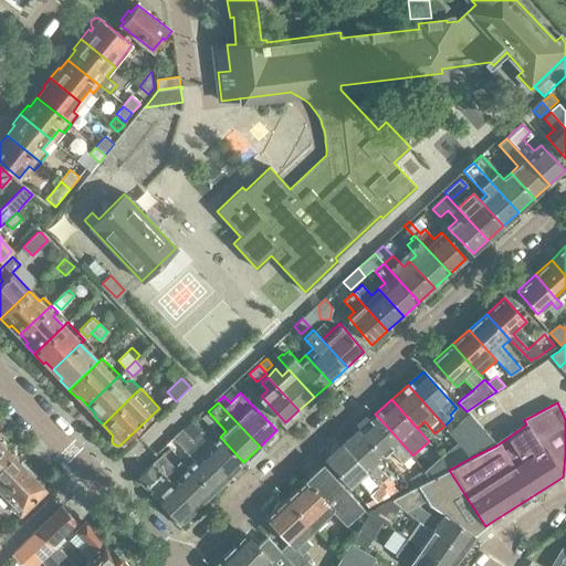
[(375,413),(359,429),(385,458),(391,451),(404,463),(412,456),(375,413)]
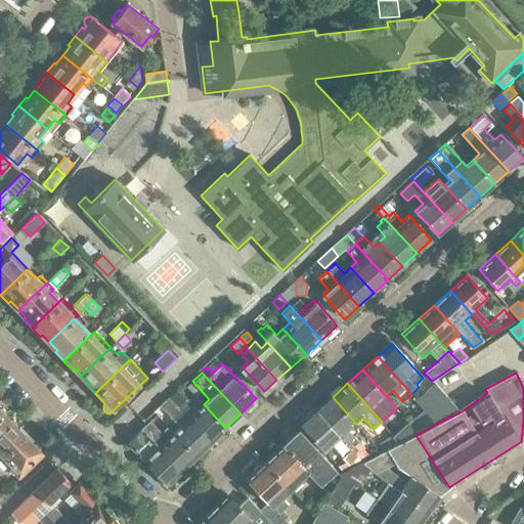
[(424,409),(436,424),(460,412),(434,383),(417,399),(423,407),(423,408),(424,409)]
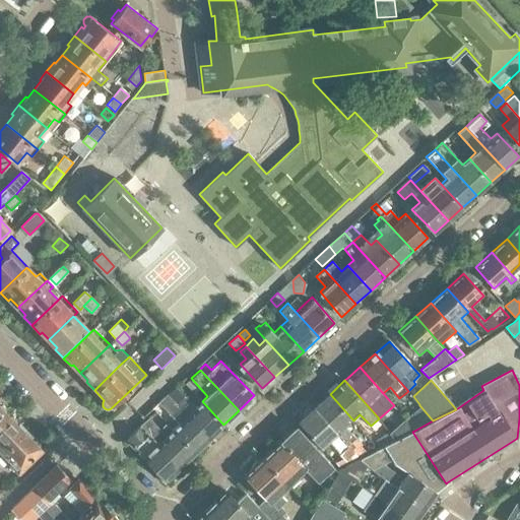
[(177,387),(169,394),(209,438),(223,425),(202,401),(196,406),(177,387)]
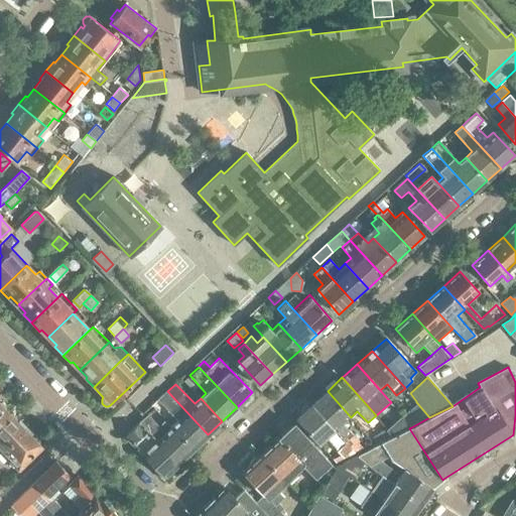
[(177,421),(171,426),(192,449),(208,434),(167,391),(157,401),(177,421)]
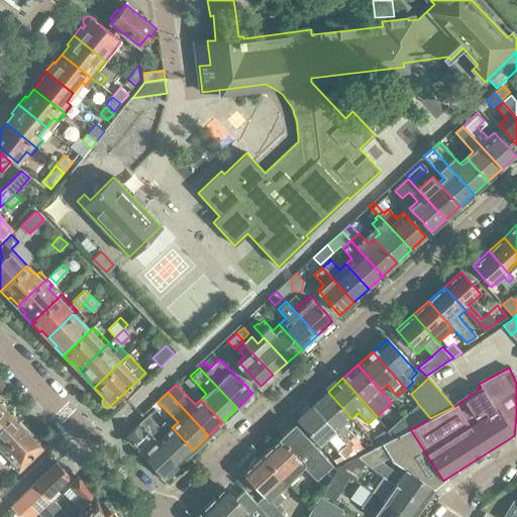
[(328,392),(312,406),(352,448),(354,446),(348,440),(356,433),(346,422),(351,418),(328,392)]
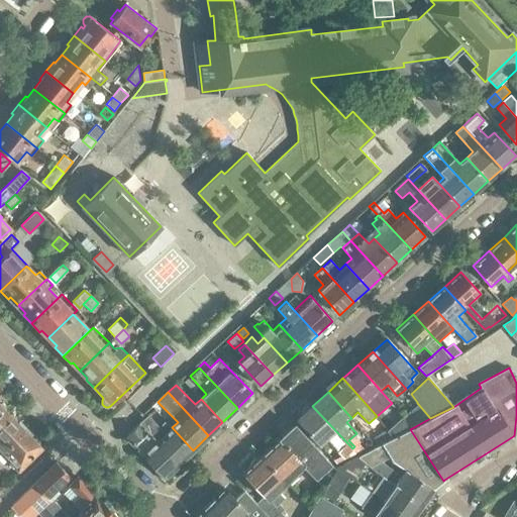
[(418,404),(403,417),(412,428),(430,418),(418,404)]
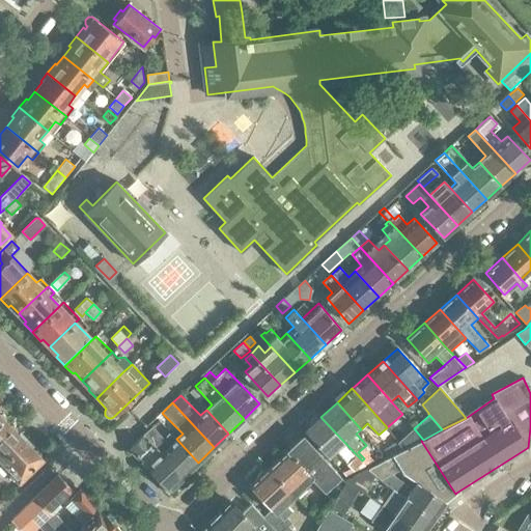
[(362,460),(320,417),(305,430),(330,458),(338,452),(353,469),(362,460)]
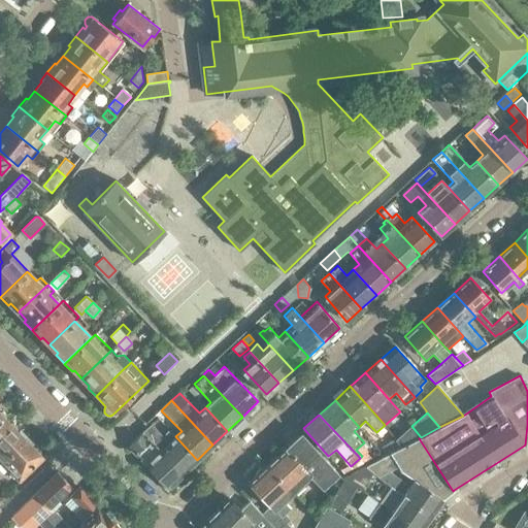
[(8,420),(0,427),(0,461),(1,462),(25,438),(18,430),(17,426),(13,423),(10,422),(8,420)]
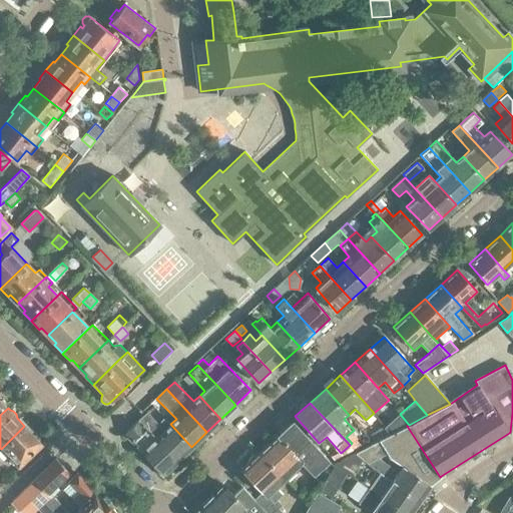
[(157,424),(146,412),(138,420),(177,460),(191,447),(170,424),(162,419),(157,424)]
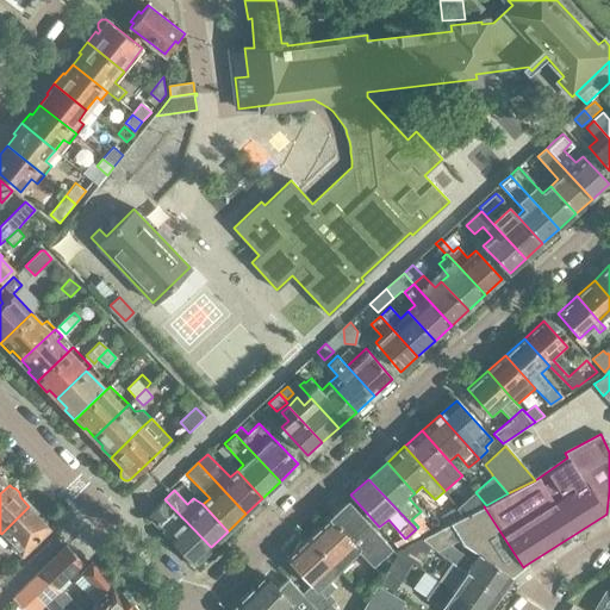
[(465,516),(484,506),(486,505),(475,492),(474,491),(455,505),(465,516)]
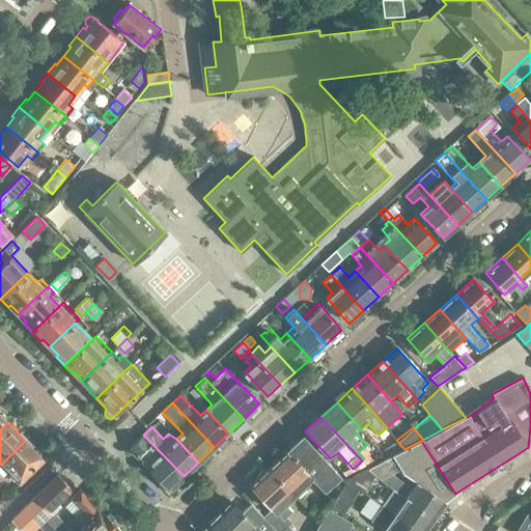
[(184,476),(143,435),(128,449),(136,457),(140,463),(156,477),(168,492),(184,476)]
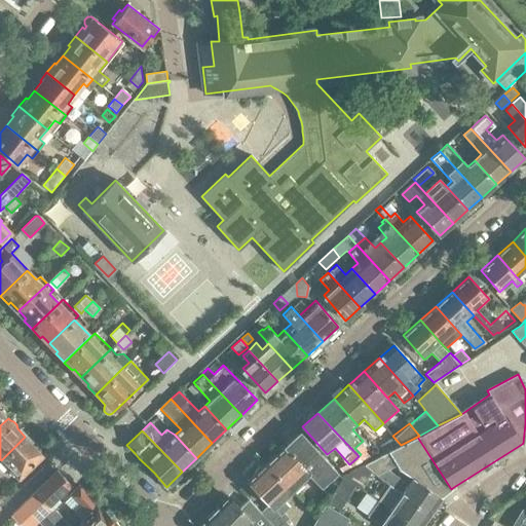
[(309,475),(330,495),(340,477),(300,433),(286,446),(285,446),(284,447),(309,475)]
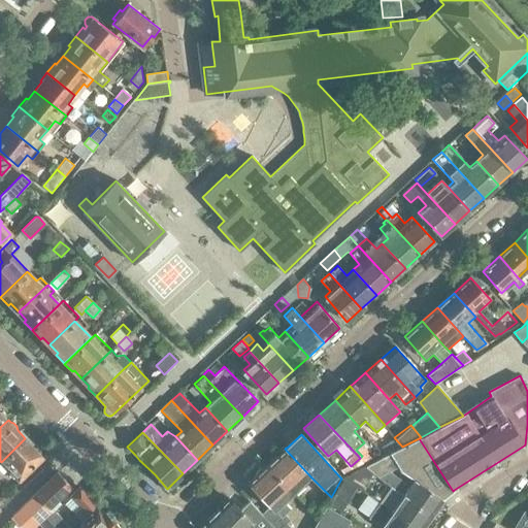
[(391,453),(402,447),(394,437),(382,447),(388,455),(391,453)]
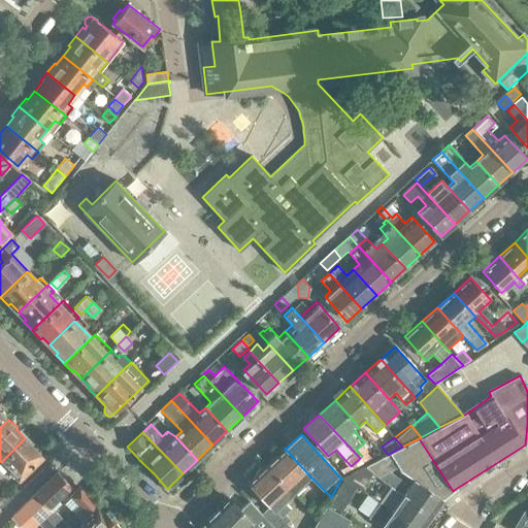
[(25,438),(1,462),(8,469),(20,481),(43,457),(40,454),(40,450),(37,447),(33,447),(25,438)]
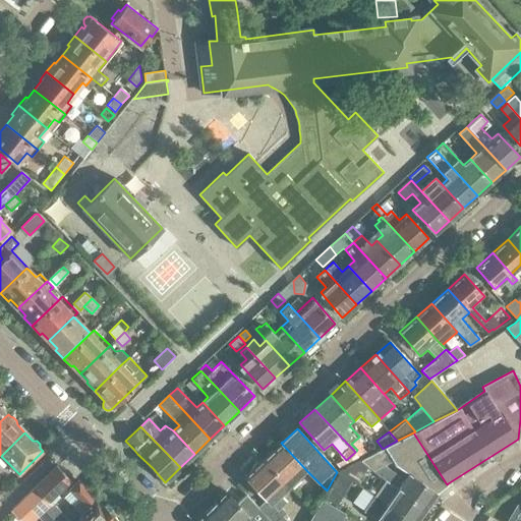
[(397,441),(386,447),(393,459),(396,464),(409,473),(438,493),(447,484),(413,432),(397,441)]
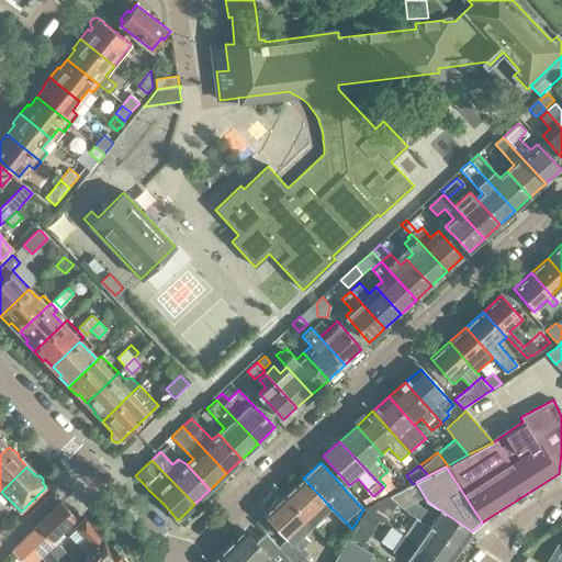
[(284,495),(283,495),(312,526),(330,507),(303,478),(295,485),(292,485),(287,491),(284,495)]
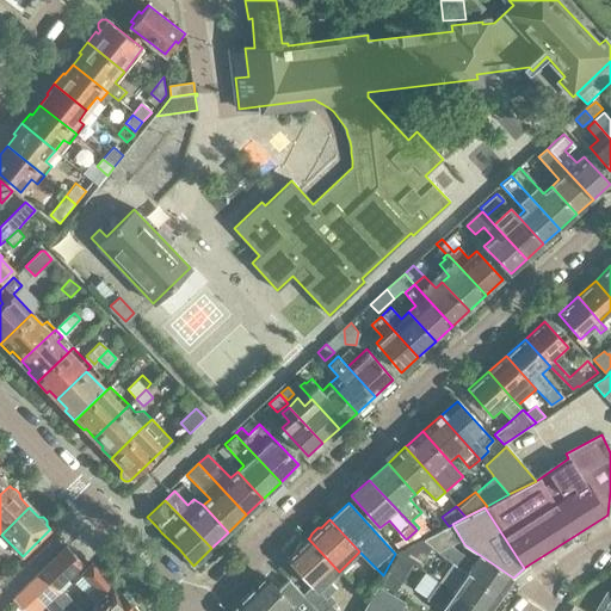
[(423,539),(431,545),(452,561),(451,562),(500,596),(513,578),(480,555),(476,560),(451,542),(461,538),(452,524),(449,526),(423,539)]
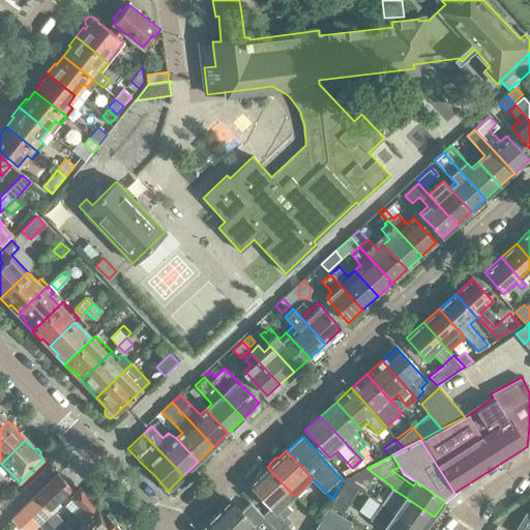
[(273,529),(293,529),(289,526),(293,521),(287,516),(292,510),(286,503),(294,496),(267,467),(265,469),(263,469),(258,474),(257,477),(248,484),(270,507),(263,514),(251,502),(249,503),(273,529)]
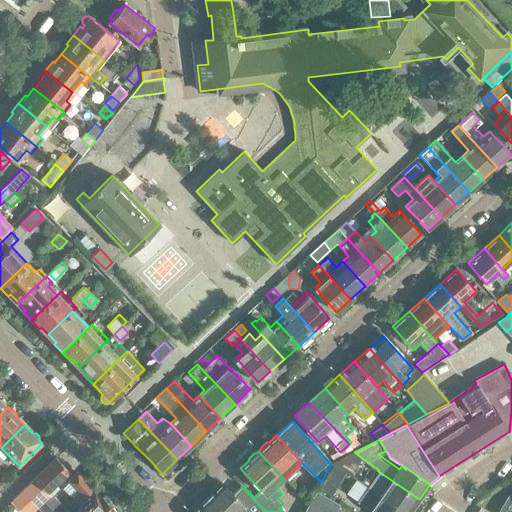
[(350,474),(361,457),(354,452),(332,463),(332,464),(342,470),(343,469),(348,473),(350,474)]
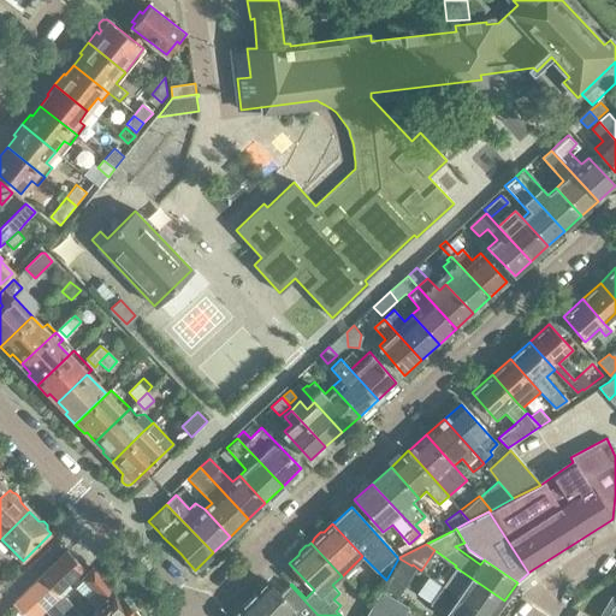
[(83,568),(66,551),(41,576),(61,598),(64,596),(73,586),(69,582),(83,568)]
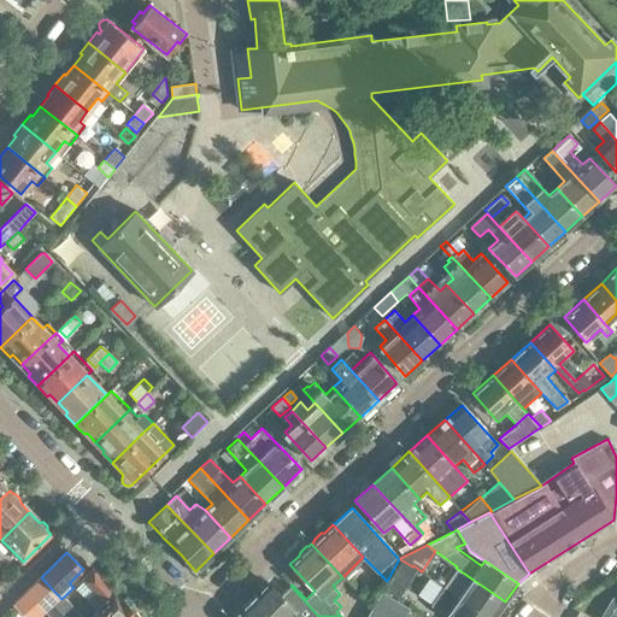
[(456,568),(444,586),(488,616),(493,616),(505,601),(456,568)]
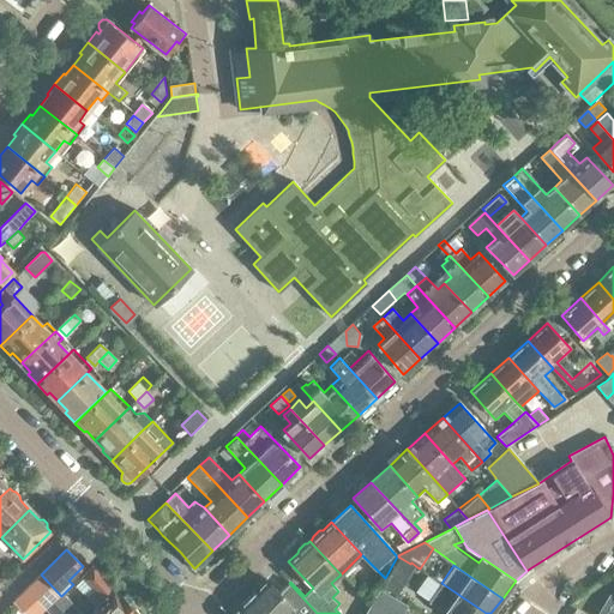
[(85,597),(97,608),(102,613),(138,613),(139,613),(122,596),(121,596),(92,566),(80,578),(82,579),(74,587),(85,597)]
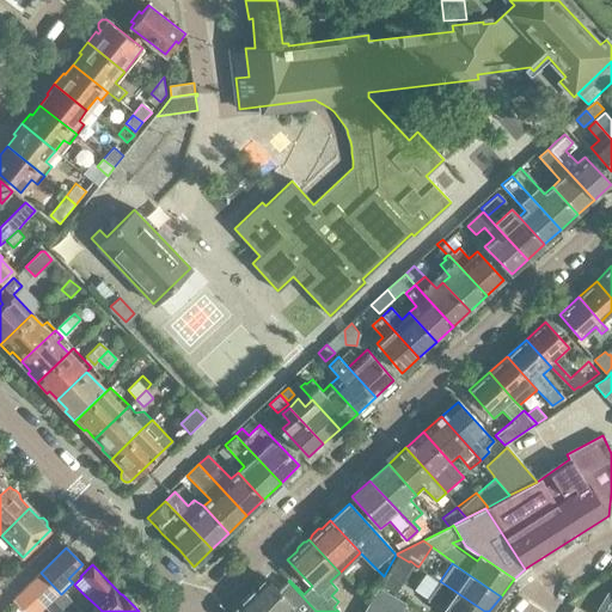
[(61,594),(41,573),(12,600),(24,611),(40,611),(46,607),(54,601),(61,594)]
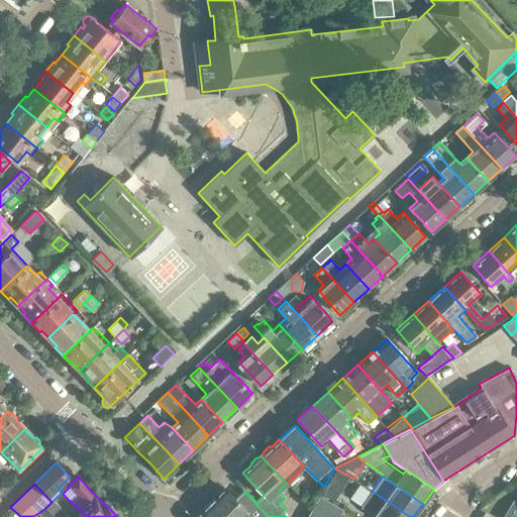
[(267,516),(243,491),(235,499),(224,488),(208,504),(221,516),(242,516),(246,514),(248,516),(267,516)]
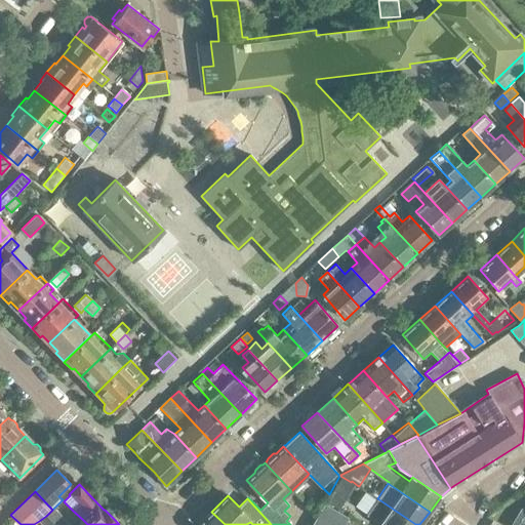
[(366,515),(381,524),(415,524),(377,498),(366,515)]
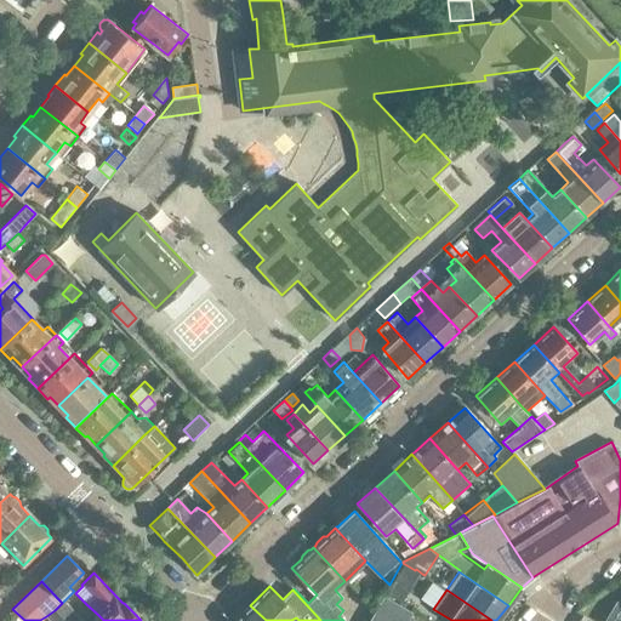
[(393,620),(406,620),(411,613),(382,596),(368,620),(385,620),(387,617),(393,620)]
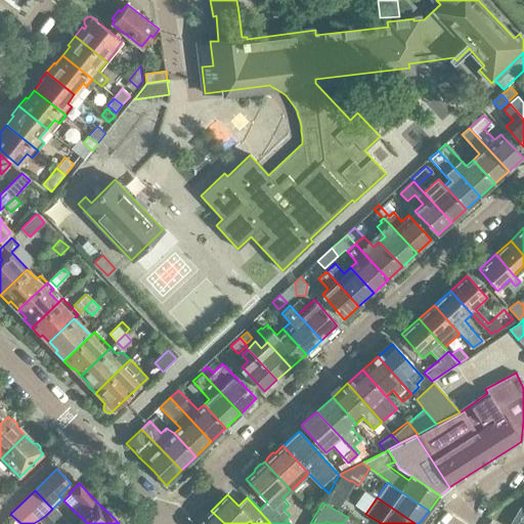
[(71,523),(54,507),(52,509),(46,515),(54,523),(87,523),(83,519),(78,523),(71,523)]
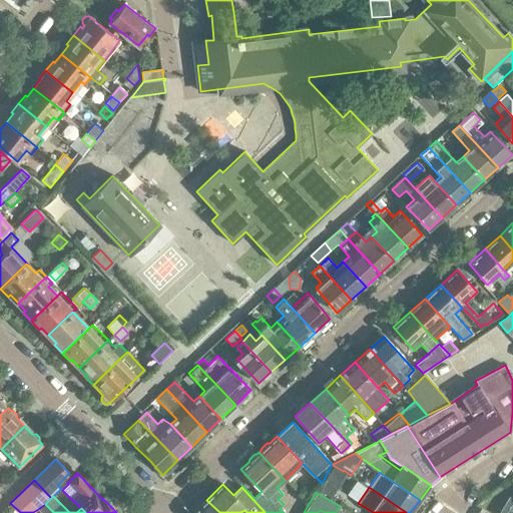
[(219,512),(206,500),(192,512),(219,512)]
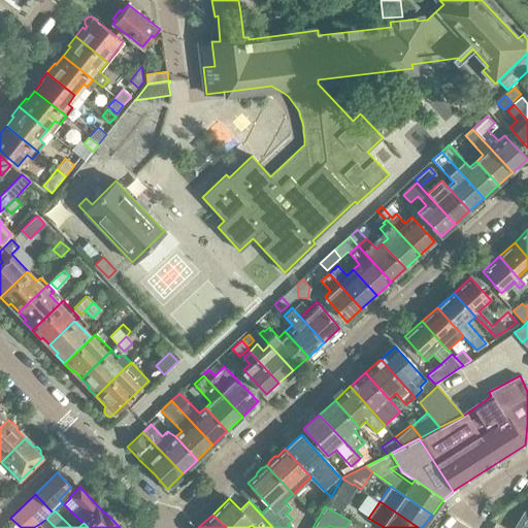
[(55,527),(46,519),(39,524),(42,527),(55,527)]
